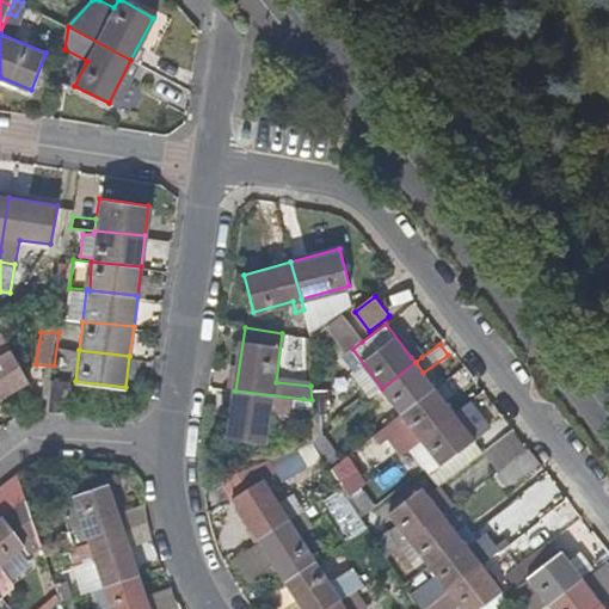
[(422,357),(417,352),(411,357),(416,362),(422,357)]
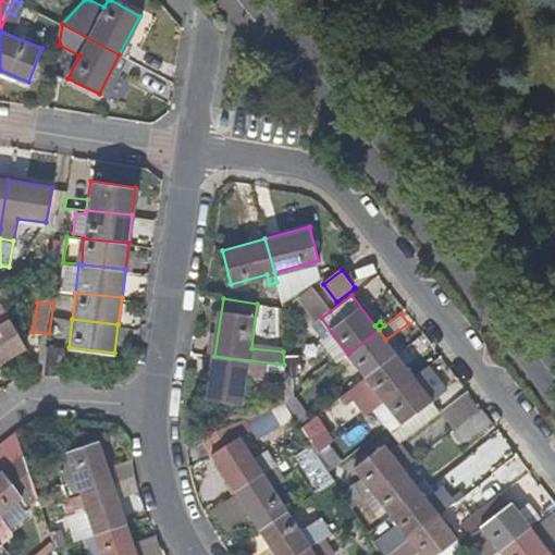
[(0,369),(29,354),(14,325),(0,332),(0,369)]
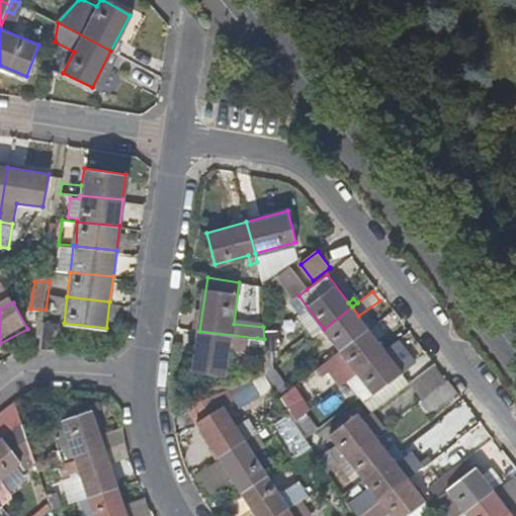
[(341,350),(368,329),(358,316),(352,307),(324,329),(341,350)]
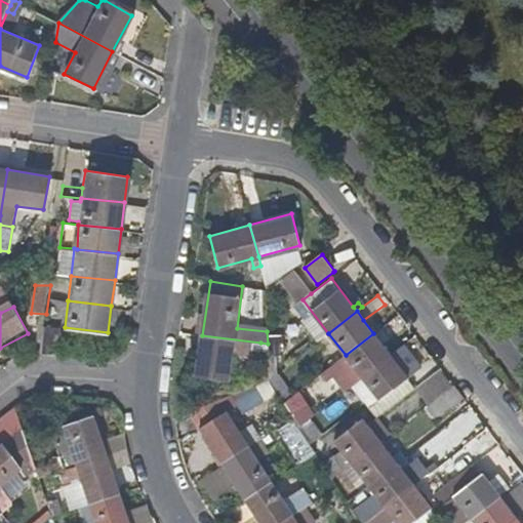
[(396,351),(416,334),(407,322),(390,336),(381,344),(391,355),(396,351)]
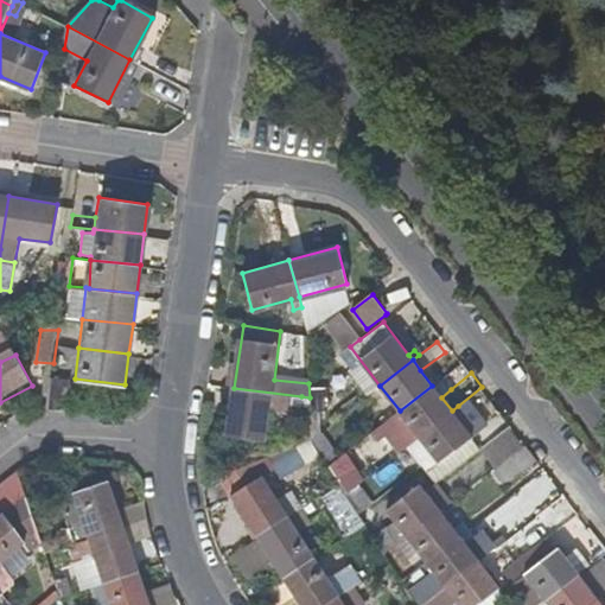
[(69,409),(71,380),(52,376),(48,411),(69,409)]
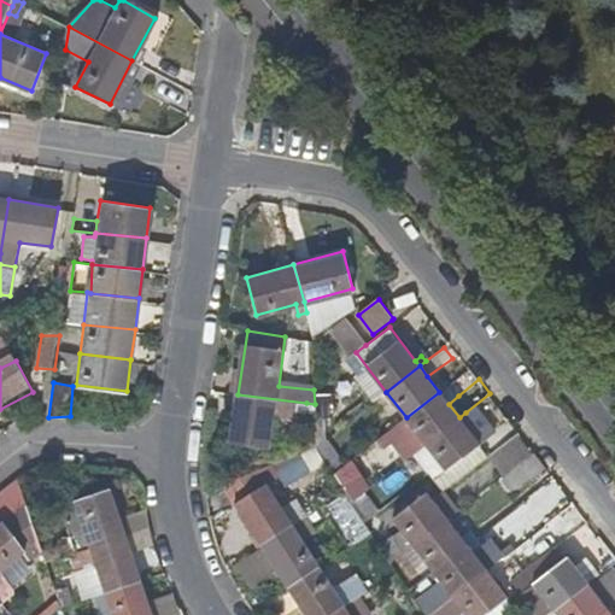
[(458,396),(449,384),(439,392),(449,404),(458,396)]
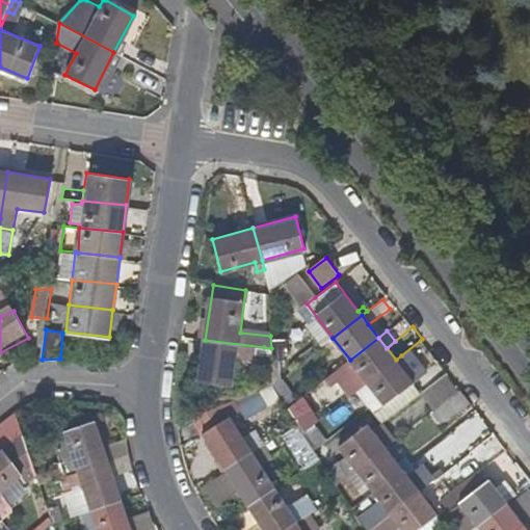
[(296,401),(344,364),(350,360),(333,338),(303,360),(280,377),(296,401)]
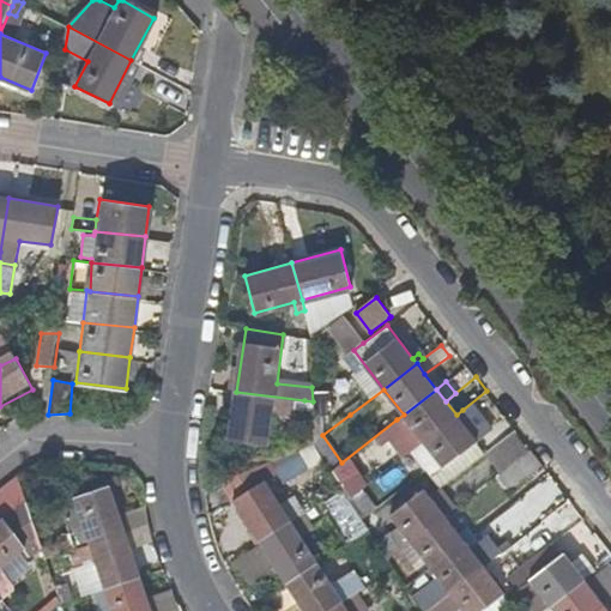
[(424,440),(457,415),(446,401),(436,389),(404,415),(424,440)]
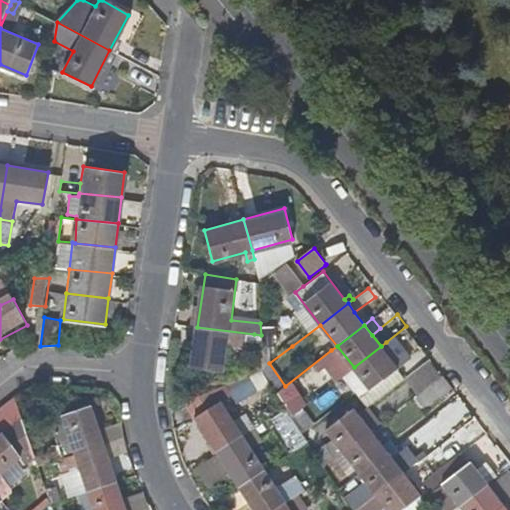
[(253,348),(254,334),(197,327),(192,368),(223,372),(227,345),(253,348)]
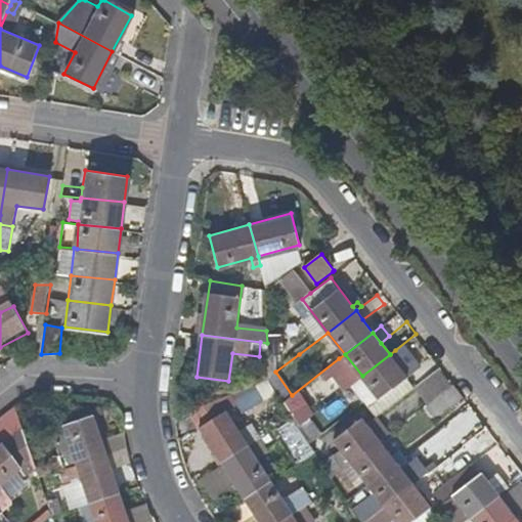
[(400,357),(395,350),(390,354),(395,362),(400,357)]
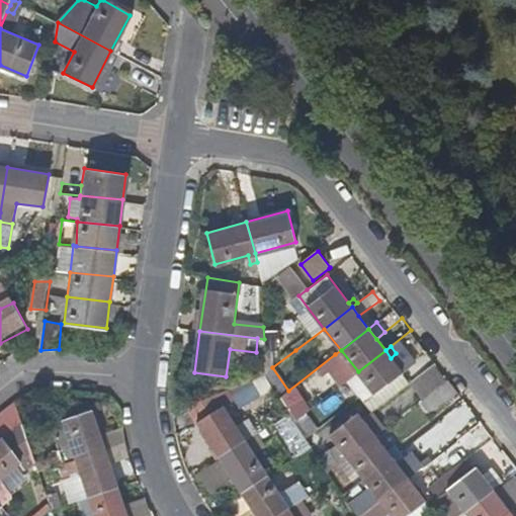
[(372,412),(410,382),(391,358),(385,350),(358,371),(365,380),(373,392),(364,400),(371,411),(372,412)]
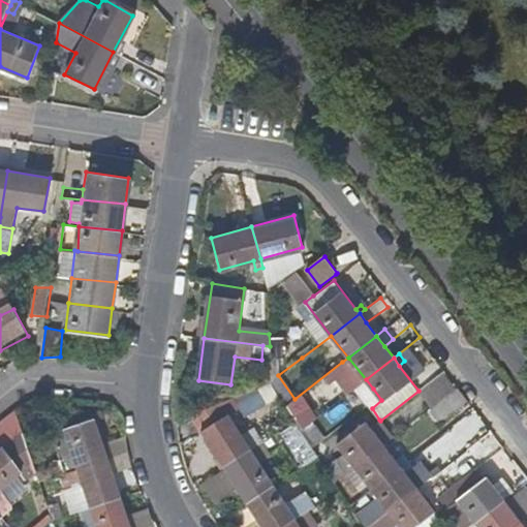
[(278,375),(278,359),(270,359),(270,381),(278,375)]
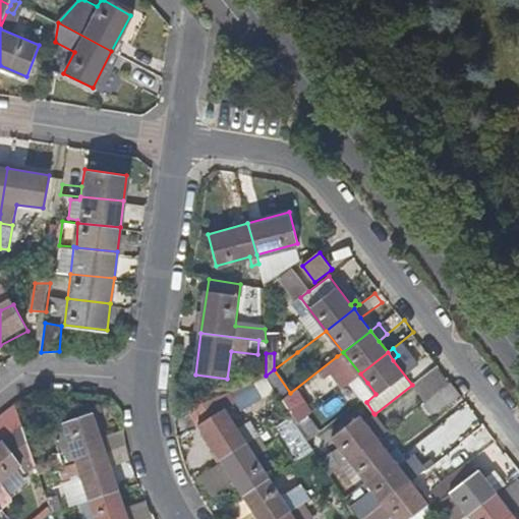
[(425,400),(448,383),(435,366),(412,385),(424,401),(425,400)]
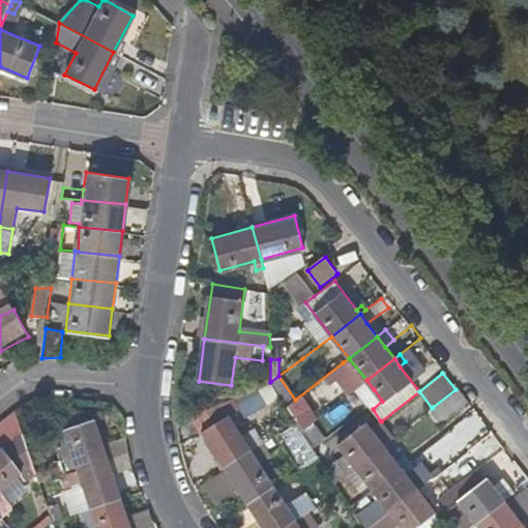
[(295,400),(279,376),(270,382),(286,406),(295,400)]
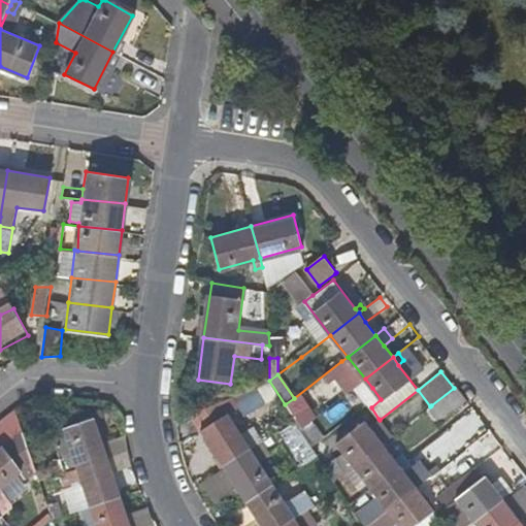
[(372,388),(365,379),(355,386),(362,396),(372,388)]
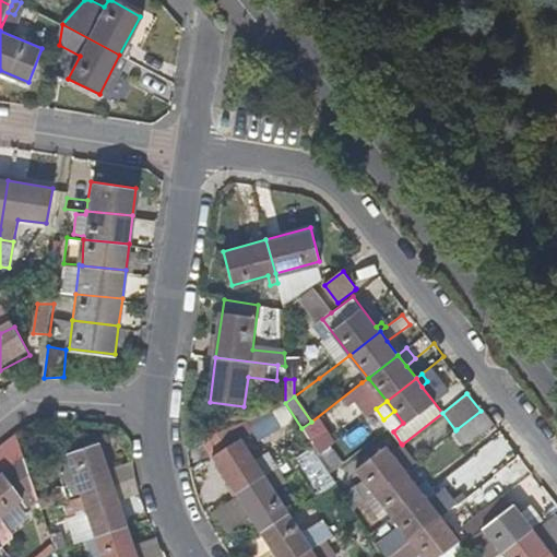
[(467,441),(494,422),(484,407),(481,411),(457,429),(467,441)]
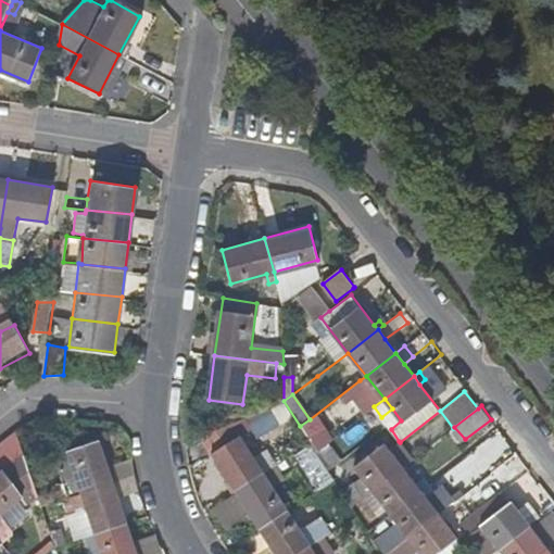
[(235,489),(263,471),(240,435),(251,427),(244,417),(199,435),(235,489)]
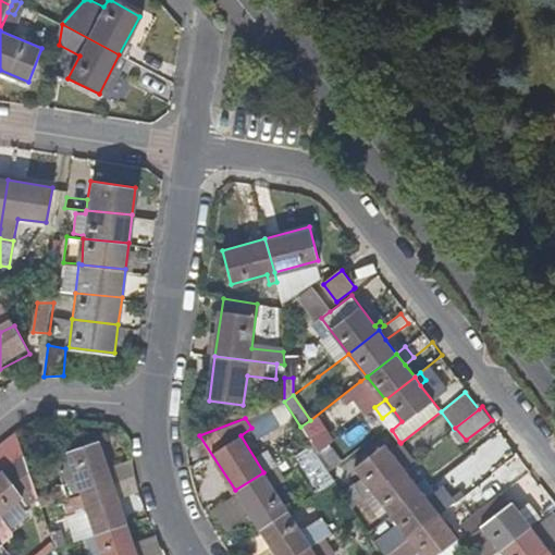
[(317,420),(306,430),(317,447),(329,440),(317,420)]
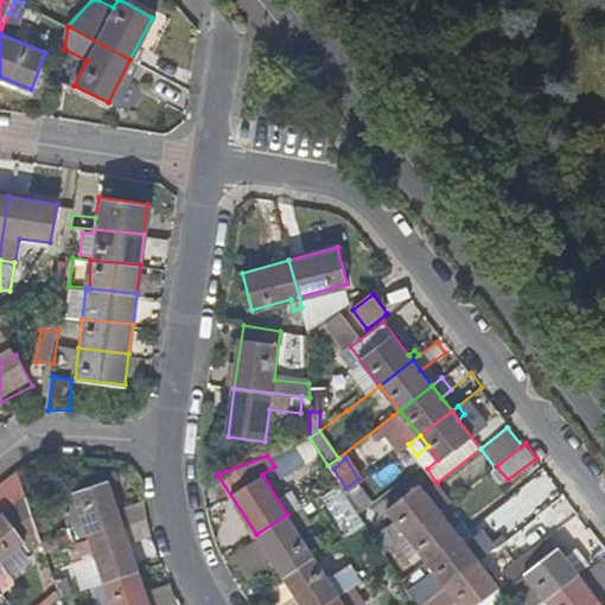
[(26,495),(18,470),(0,483),(0,504),(5,511),(26,495)]
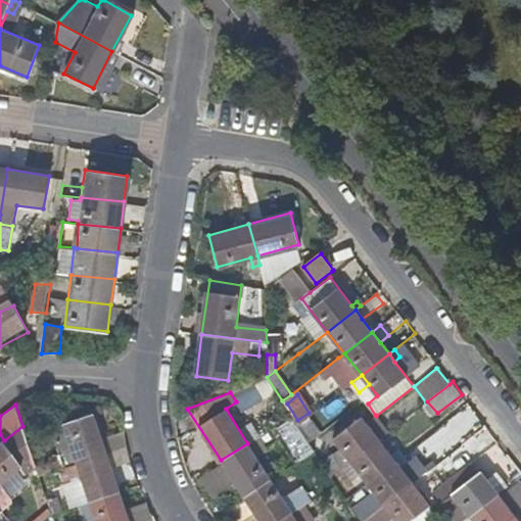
[(461,444),(486,425),(476,413),(452,432),(461,444)]
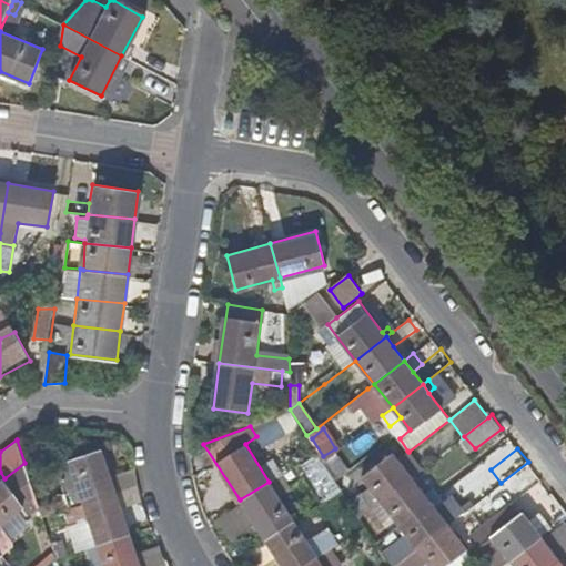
[(114,492),(107,470),(100,450),(68,460),(78,489),(73,491),(71,484),(64,485),(71,506),(82,503),(114,492)]
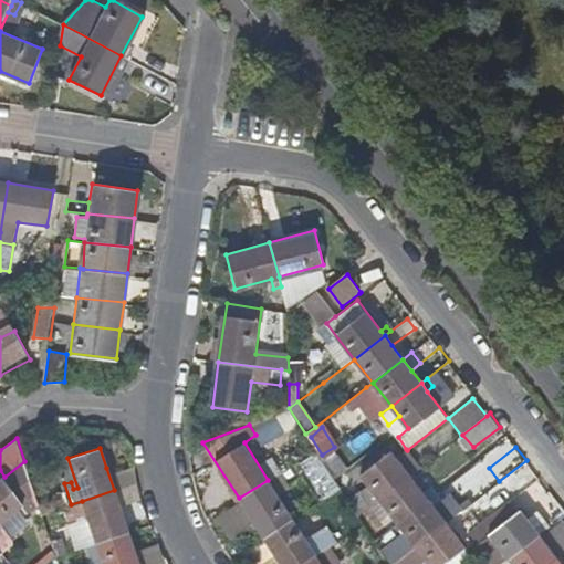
[(420,467),(407,450),(406,449),(396,457),(409,476),(420,467)]
